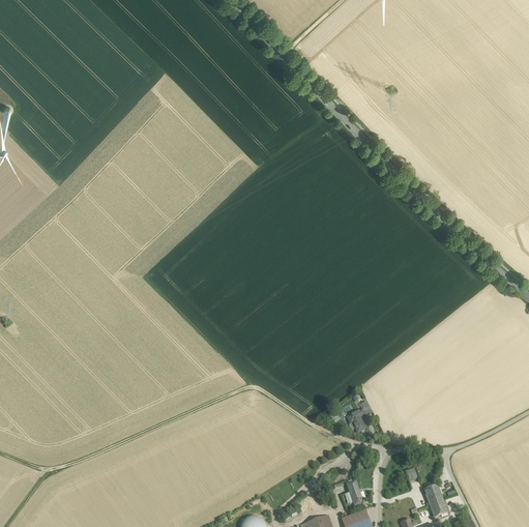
[(363,407),(362,407),(365,414),(372,411),(368,404),(363,407)]
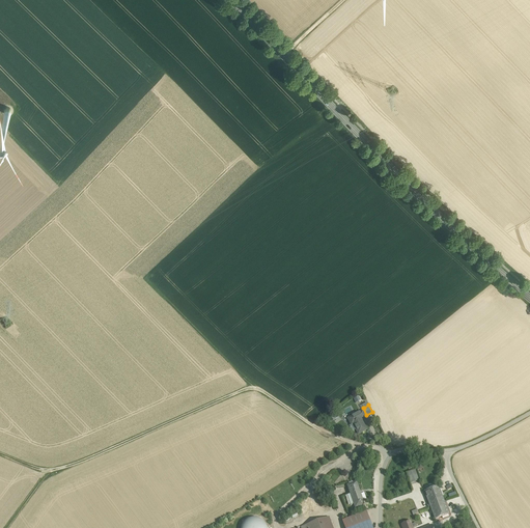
[(363,408),(353,413),(354,415),(347,418),(351,423),(353,422),(358,432),(365,427),(360,418),(366,415),(363,408)]
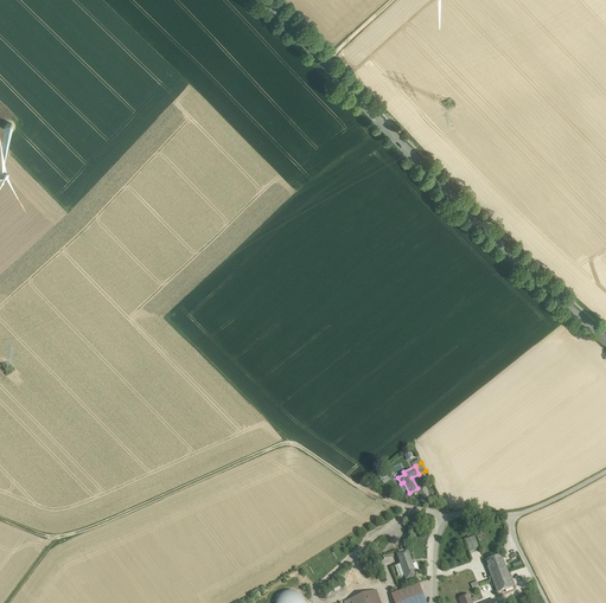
[(470,547),(478,545),(473,533),(465,537),(470,547)]
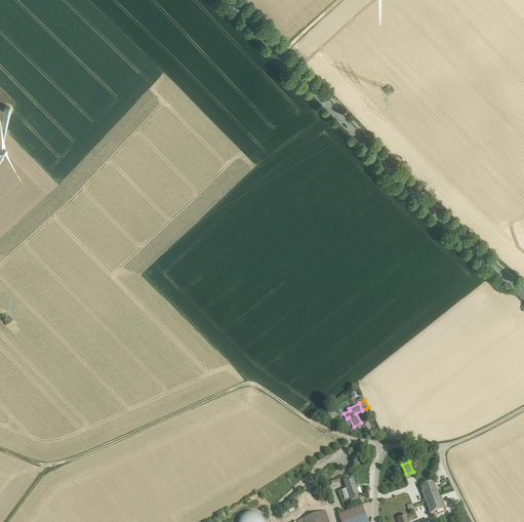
[(360,496),(352,474),(343,477),(350,500),(360,496)]
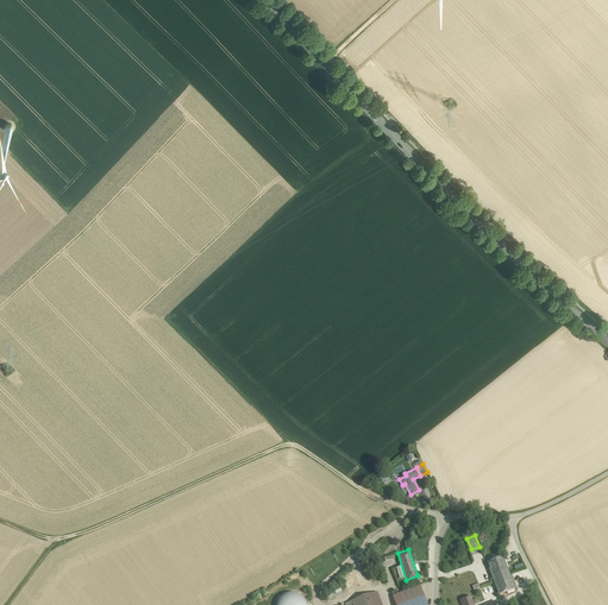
[(502,555),(487,560),(493,575),(491,575),(493,578),(499,592),(513,586),(514,586),(507,569),(502,555)]
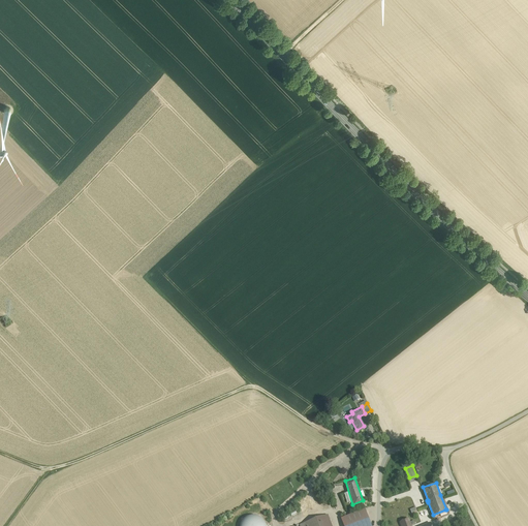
[(371,525),(365,507),(340,517),(343,525),(371,525)]
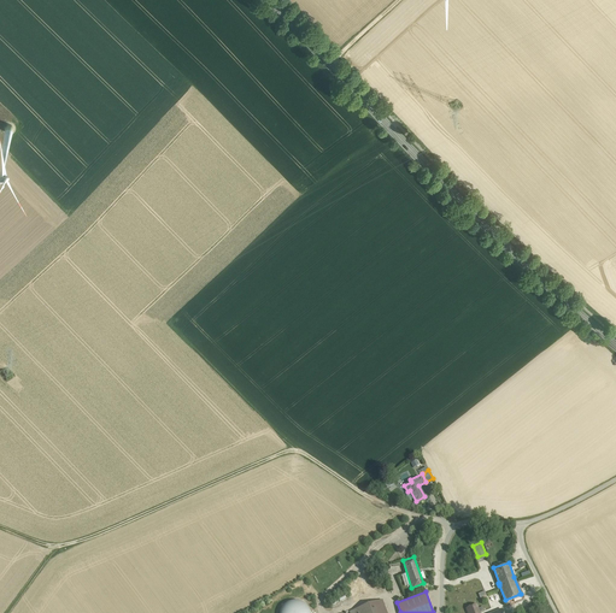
[(387,612),(381,597),(353,607),(355,612),(387,612)]
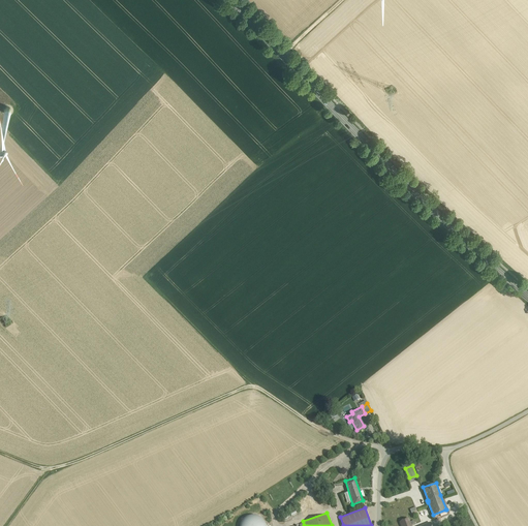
[(265,525),(265,521),(261,517),(257,515),(252,514),(247,515),(243,517),(240,522),(239,525),(265,525)]
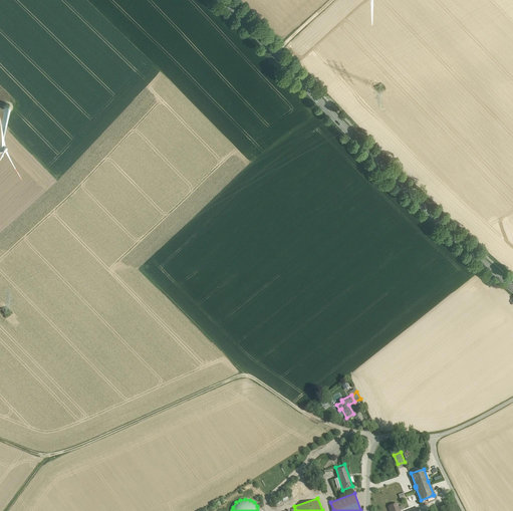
[(419,510),(417,505),(403,510),(400,510),(397,501),(388,505),(390,510),(419,510)]
